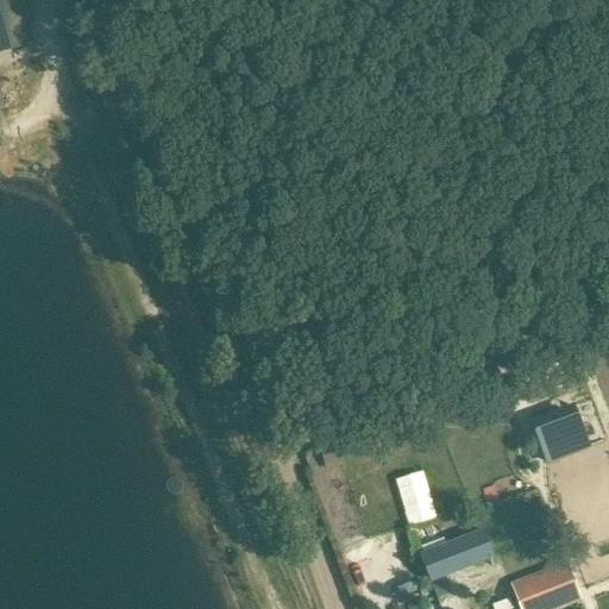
[(0,0),(0,35),(27,27),(19,0),(0,0)]
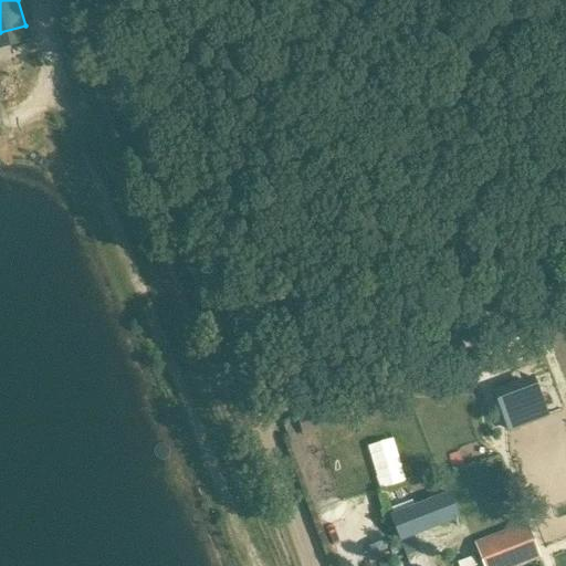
[(534,377),(494,392),(509,431),(549,416),(534,377)]
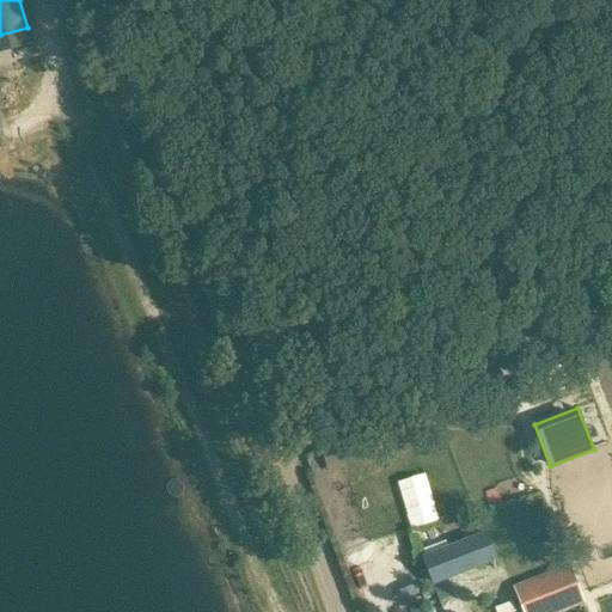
[(422,558),(433,585),(435,583),(446,580),(447,580),(497,562),(487,534),(422,558)]
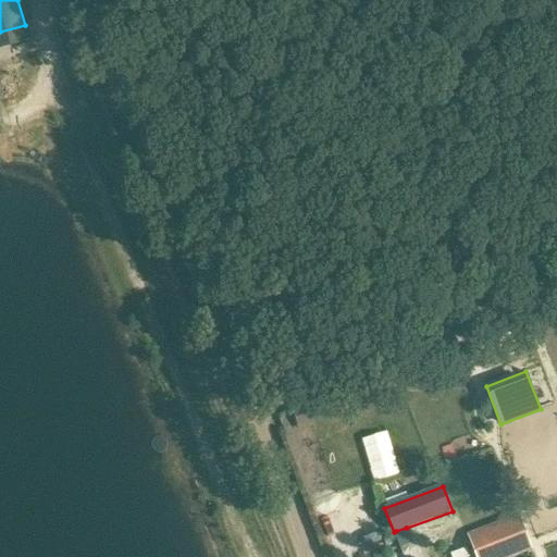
[(467,536),(475,556),(522,556),(535,552),(519,515),(467,536)]
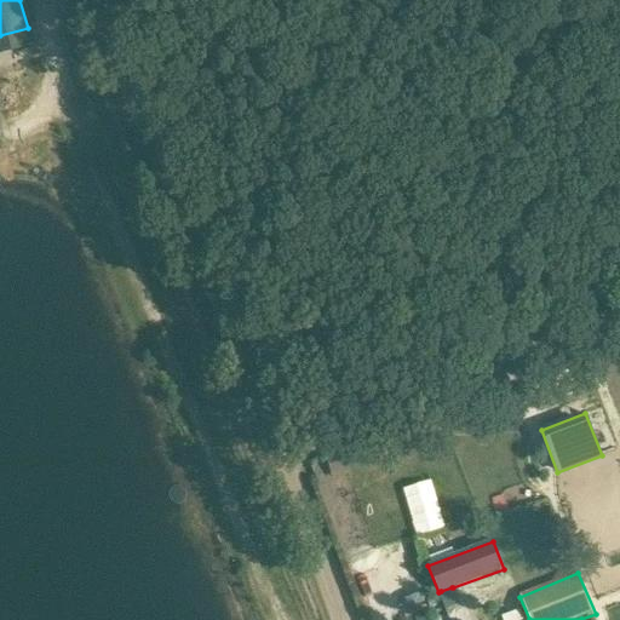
[(452,587),(441,591),(447,608),(459,603),(453,587),(452,587)]
